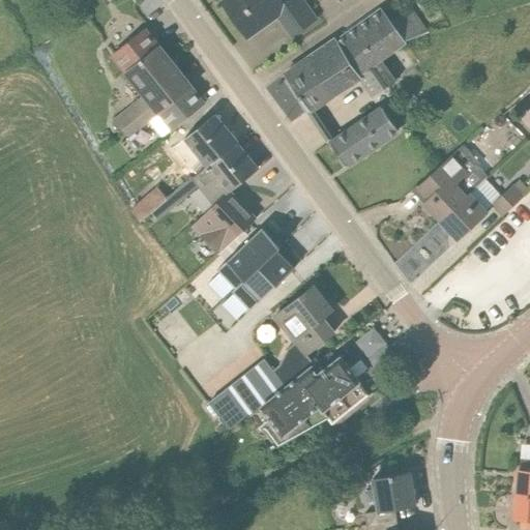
[(246,37),(275,16),(291,38),(318,19),(303,0),(284,0),(283,1),(282,0),(227,0),(223,3),(246,37)]
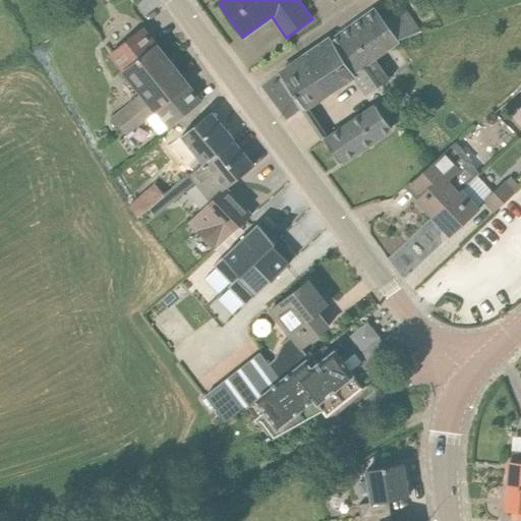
[(280,73),(292,93),(389,27),(384,19),(375,7),(280,73)]
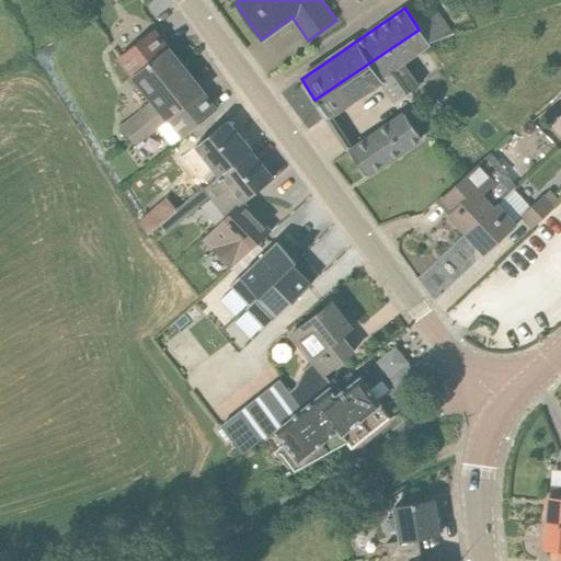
[(419,30),(315,100),(327,116),(381,80),(381,78),(405,61),(430,46),(428,43),(419,30)]
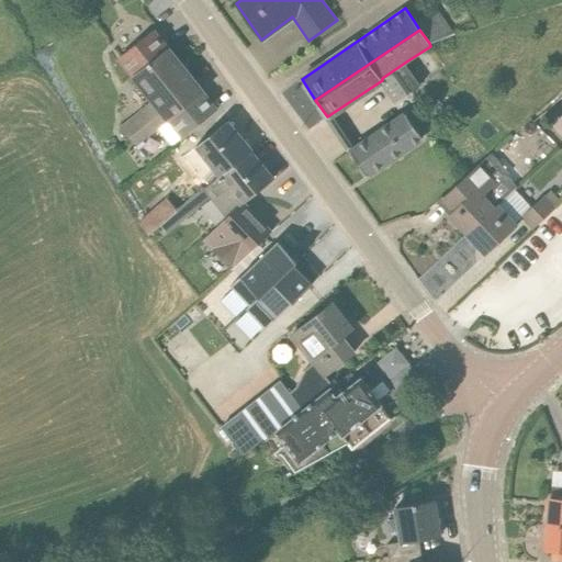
[(132,78),(152,102),(159,113),(167,122),(169,121),(203,93),(167,48),(149,63),(132,78)]
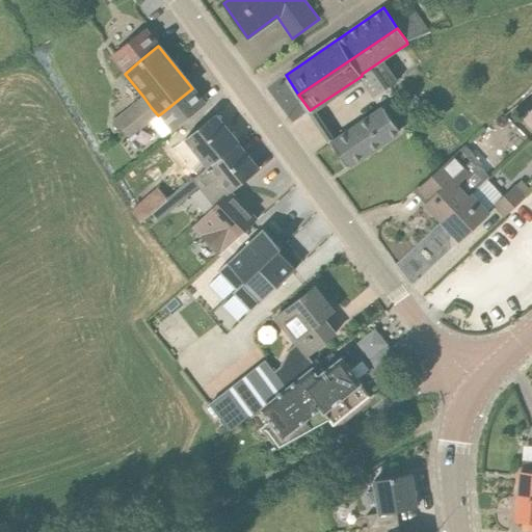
[(376,96),(399,80),(384,58),(362,74),(362,76),(376,96)]
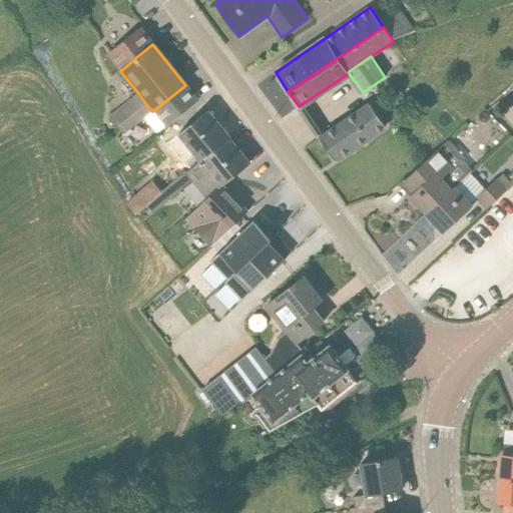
[(152,111),(146,117),(157,131),(165,124),(166,125),(197,100),(185,85),(154,110),(152,111)]
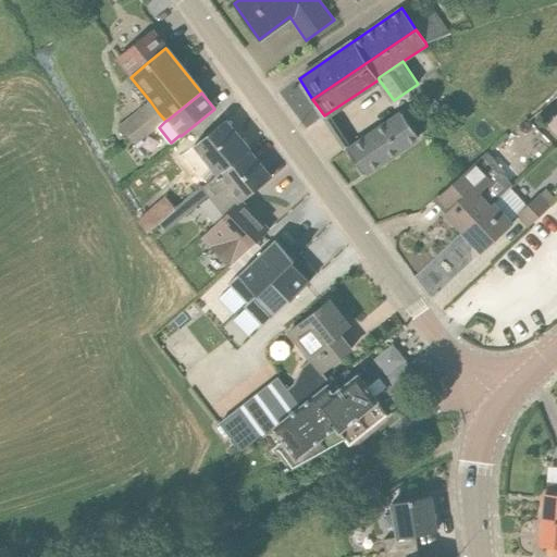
[(158,112),(143,124),(134,114),(119,126),(134,145),(149,133),(158,126),(159,127),(165,121),(158,112)]
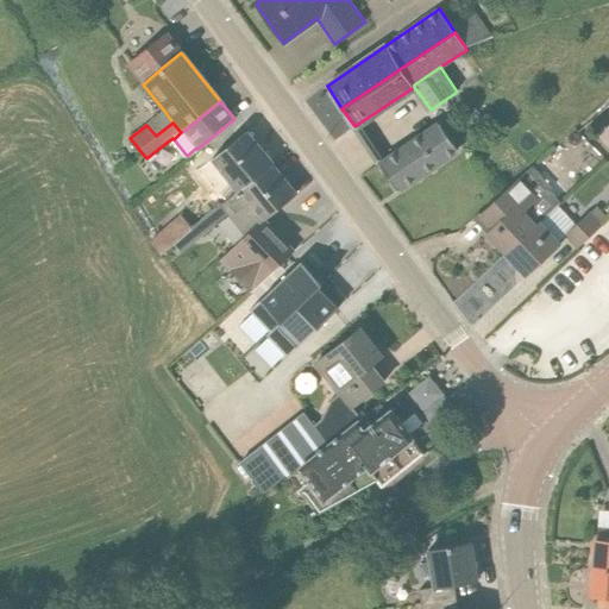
[(441,125),(380,164),(397,190),(457,150),(441,125)]
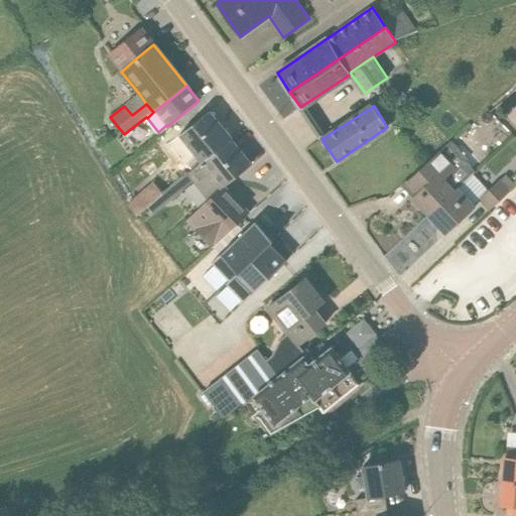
[(178,137),(200,163),(201,164),(230,140),(208,112),(178,137)]
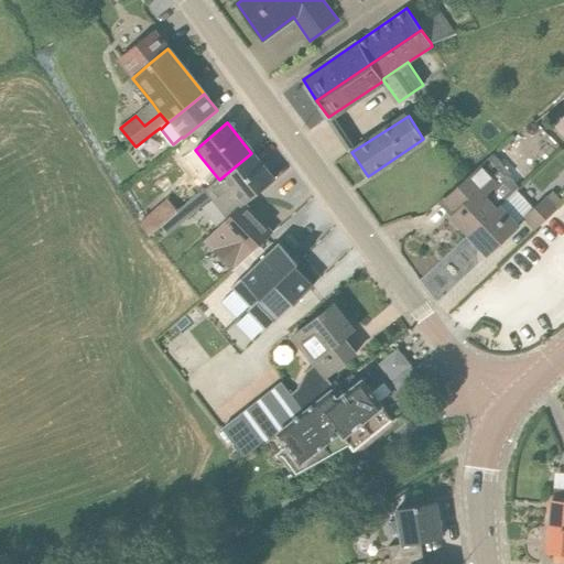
[(274,180),(251,153),(219,180),(218,179),(205,190),(213,198),(227,217),(242,205),(274,180)]
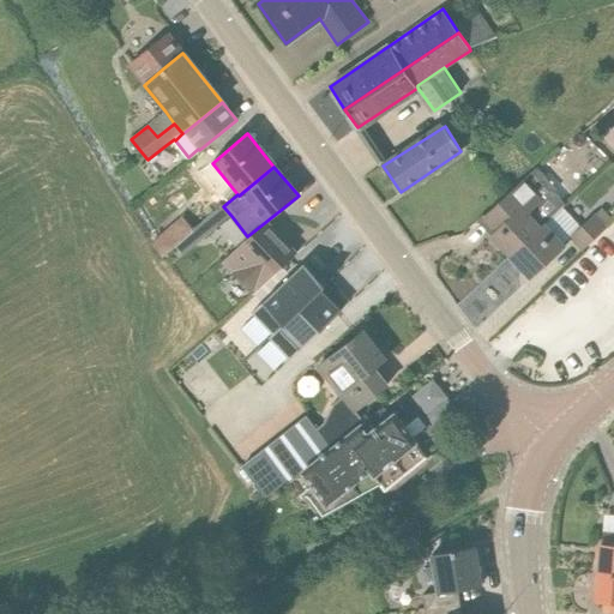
[(509,256),(545,223),(565,204),(554,192),(557,190),(536,167),(485,215),(497,228),(489,235),(509,256)]
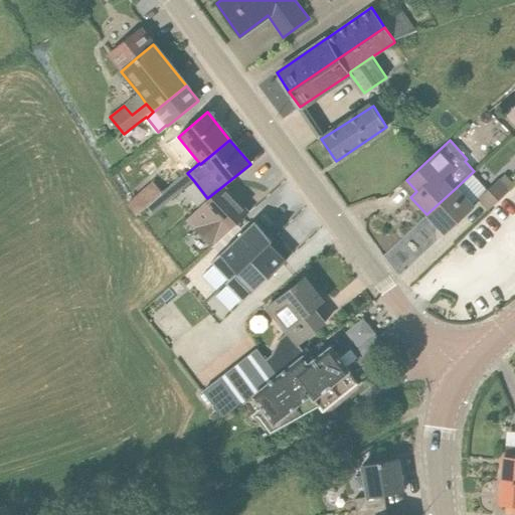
[(505,174),(477,199),(488,210),(510,189),(508,187),(512,182),(505,174)]
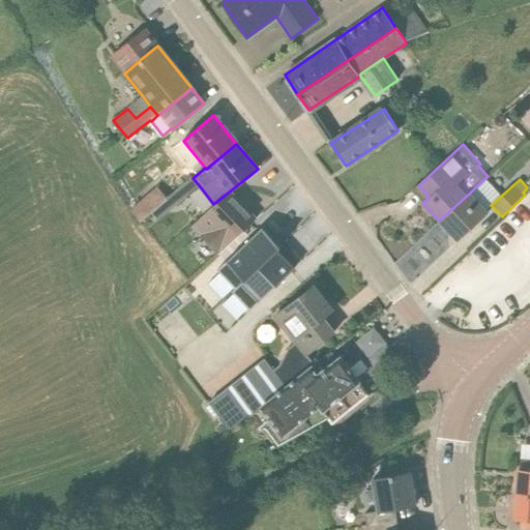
[(179,202),(190,193),(184,184),(173,194),(179,202)]
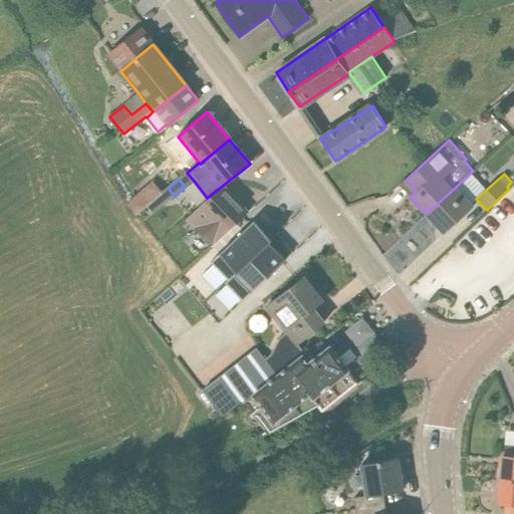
[(151,180),(126,203),(137,216),(161,193),(151,180)]
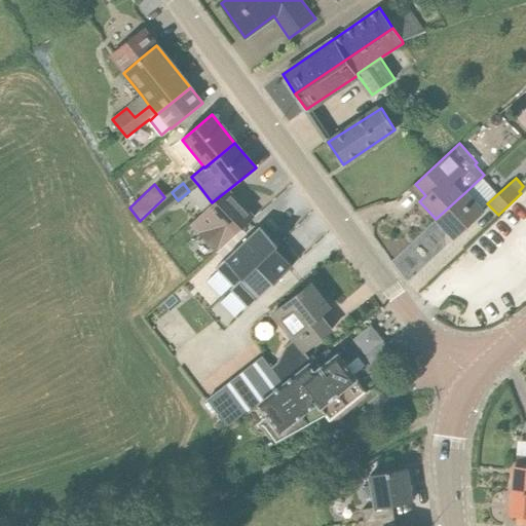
[(189,226),(217,253),(253,218),(226,191),(212,202),(189,226)]
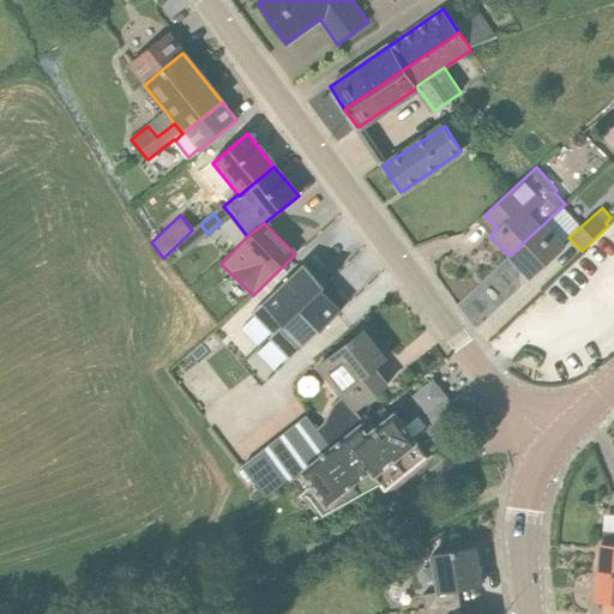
[(565,247),(545,223),(509,256),(530,278),(565,247)]
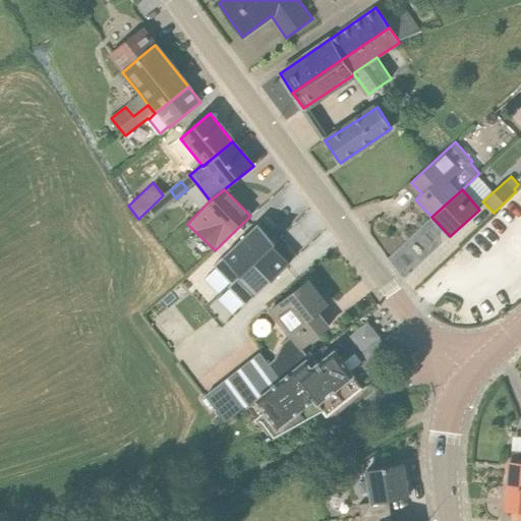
[(274,246),(278,244),(259,225),(213,266),(229,285),(274,246)]
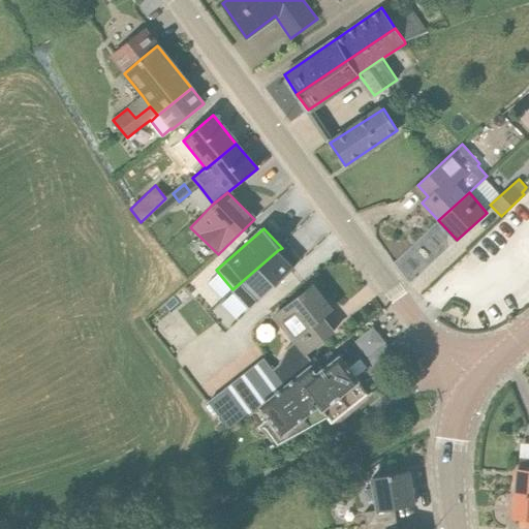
[(248,311),(297,269),(278,250),(232,289),(229,291),(248,311)]
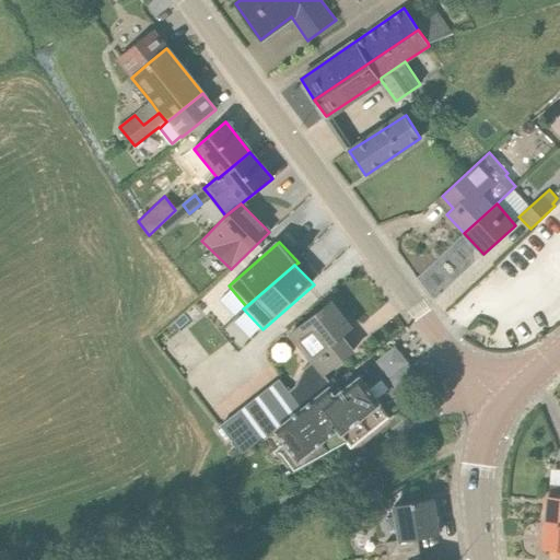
[(290,335),(322,375),(353,351),(341,335),(351,327),(330,302),(290,335)]
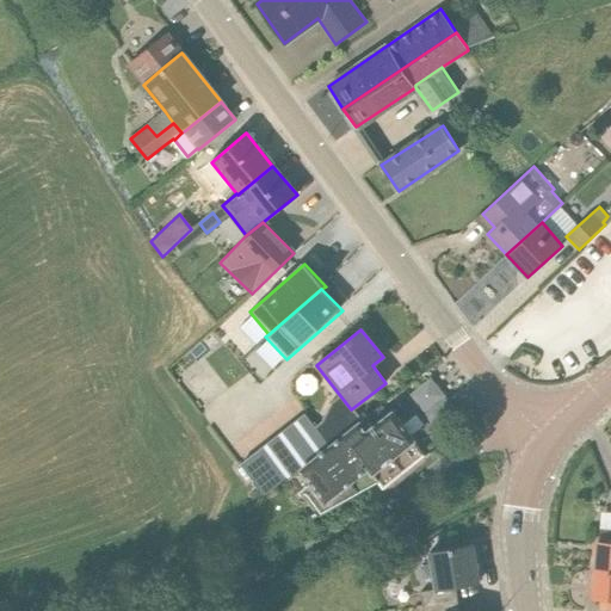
[(327,445),(288,474),(320,513),(328,505),(323,500),(368,468),(380,480),(420,448),(413,442),(413,439),(392,411),(388,412),(382,405),(327,445)]
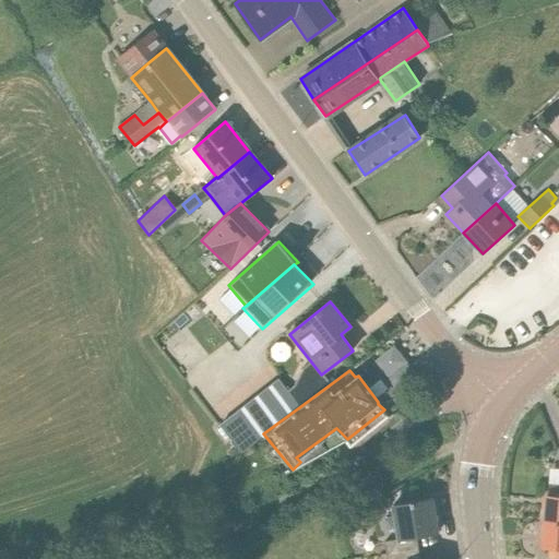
[(277,380),(221,425),(241,452),(263,433),(299,407),(277,380)]
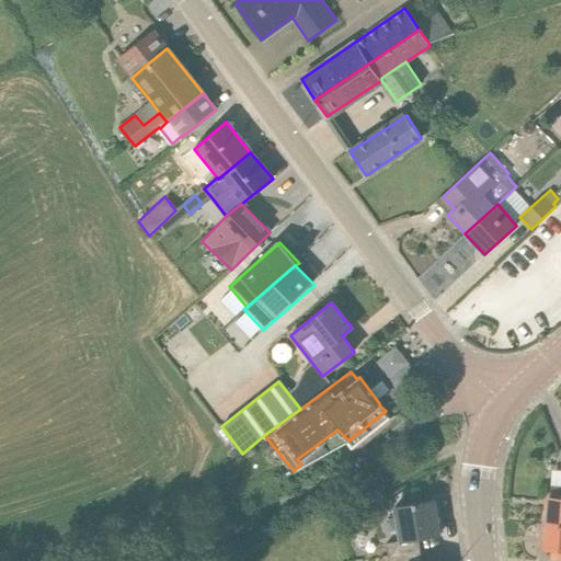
[(560,518),(560,488),(550,488),(548,518),(560,518)]
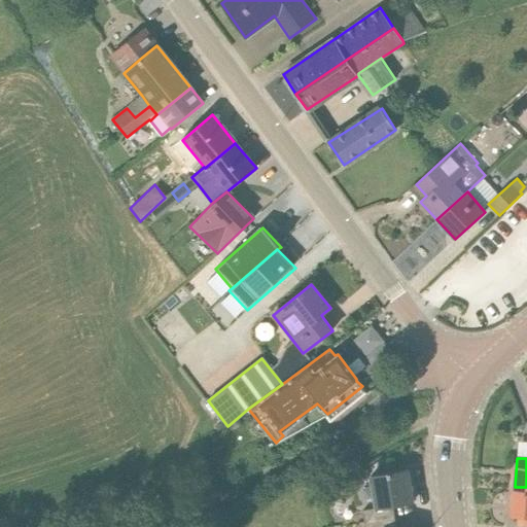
[(371,476),(376,508),(362,512),(364,522),(395,518),(392,505),(413,502),(408,469),(371,476)]
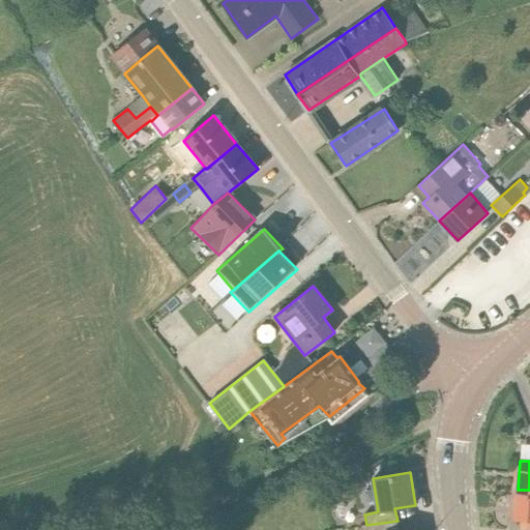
[(529,490),(518,490),(514,519),(526,520),(525,529),(529,529),(529,490)]
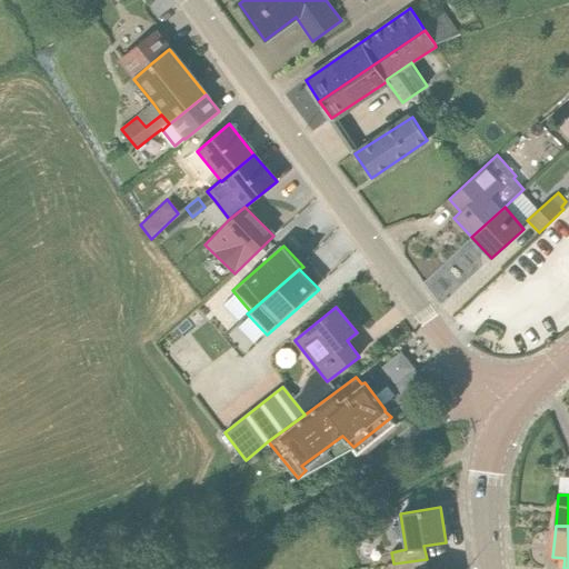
[(428,568),(427,559),(393,563),(393,568),(428,568)]
